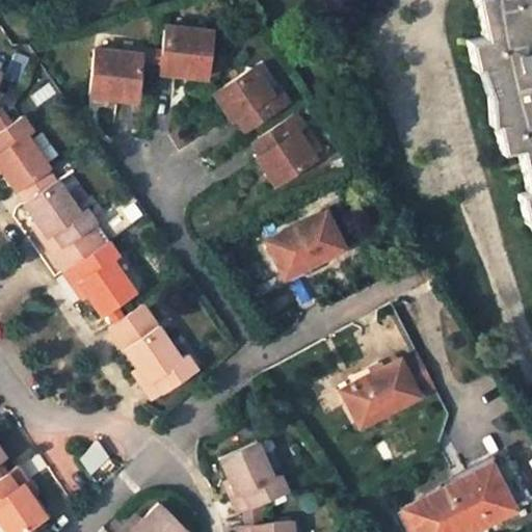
[(531,217),(531,0),(474,0),(480,33),(464,37),(471,67),(477,65),(485,88),(487,122),(493,122),(498,150),(516,147),(525,189),(515,191),(522,220),(527,220),(531,217)]
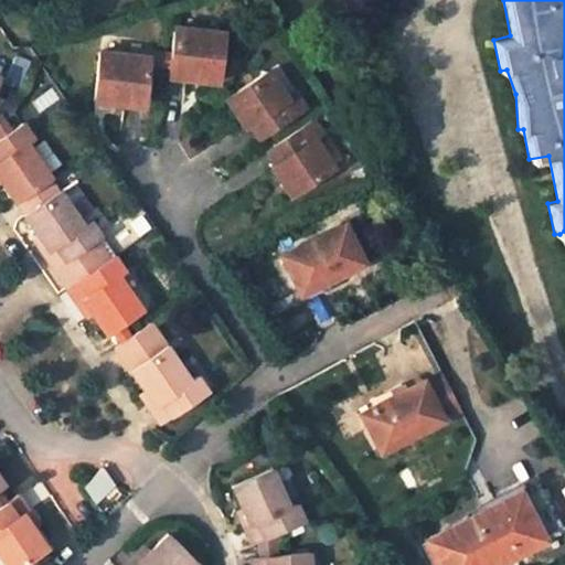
[(167,70),(196,74),(195,78),(213,81),(221,31),(173,27),(167,70)]
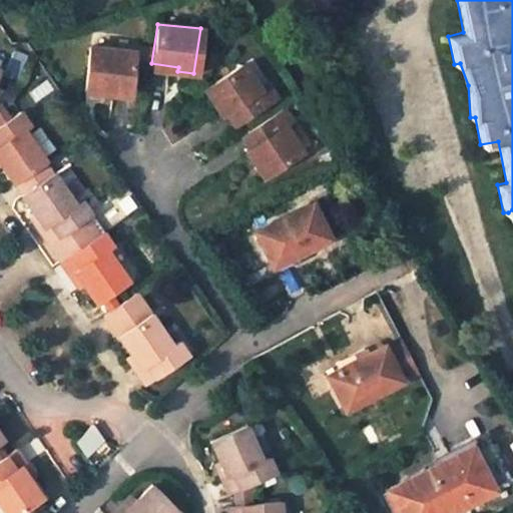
[(100,88),(127,91),(132,52),(88,48),(83,92),(99,94),(100,88)]
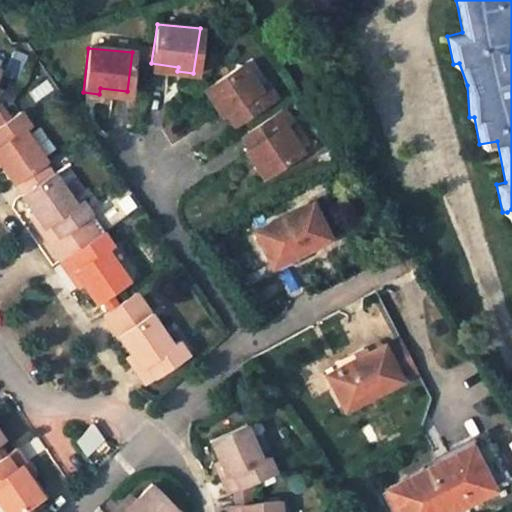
[(239,121),(274,97),(265,84),(258,89),(242,65),(204,91),(220,115),(231,108),(239,121)]
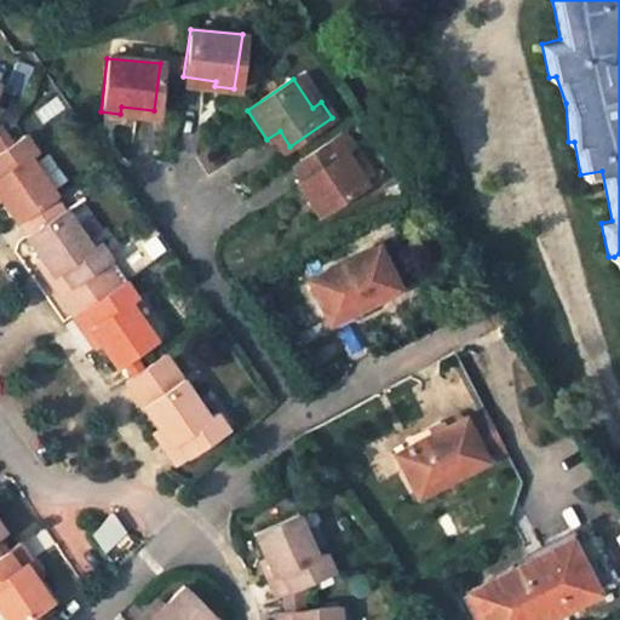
[(352,148),(343,132),(299,160),(309,176),(297,184),(317,213),(363,182),(344,154),(352,148)]
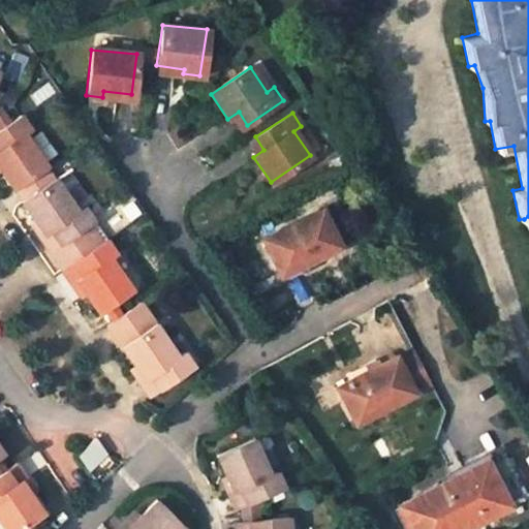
[(49,166),(26,133),(32,129),(23,115),(0,130),(0,167),(14,190),(49,166)]
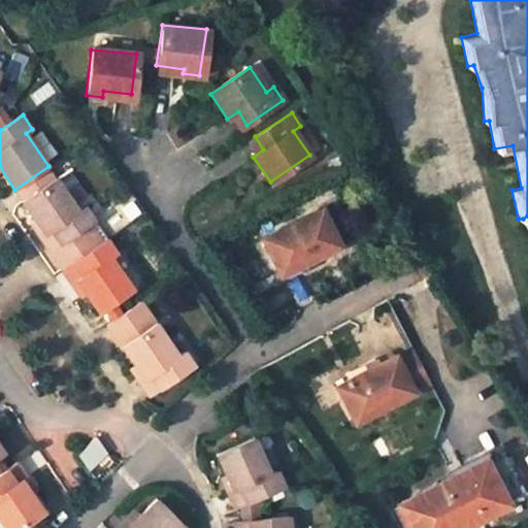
[(78,211),(57,179),(23,202),(44,233),(39,236),(56,260),(60,257),(93,234),(89,227),(95,222),(85,207),(78,211)]
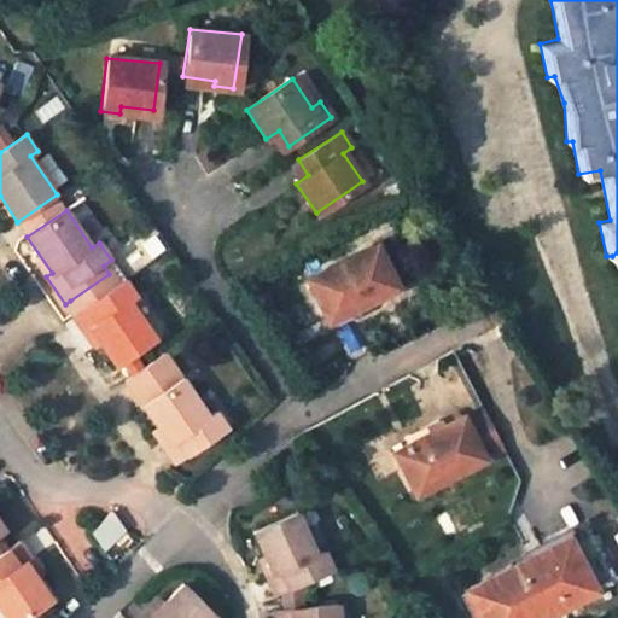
[(377,245),(338,264),(340,272),(380,251),(377,245)]
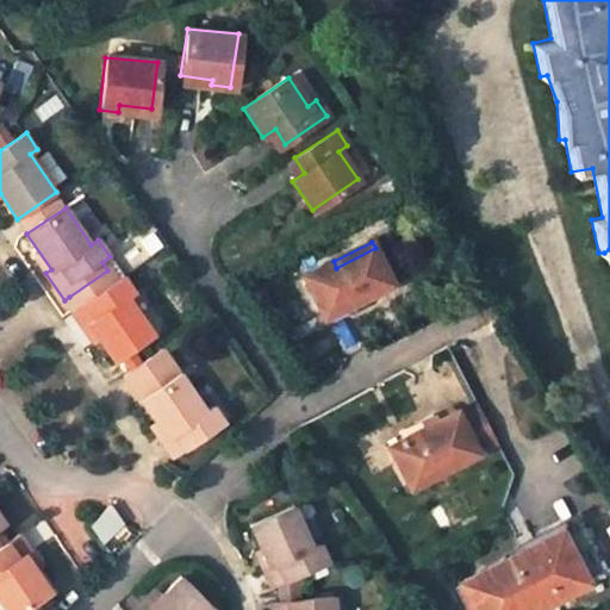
[(334,261),(304,277),(323,318),(342,309),(362,298),(392,282),(375,248),(336,268),(334,261)]
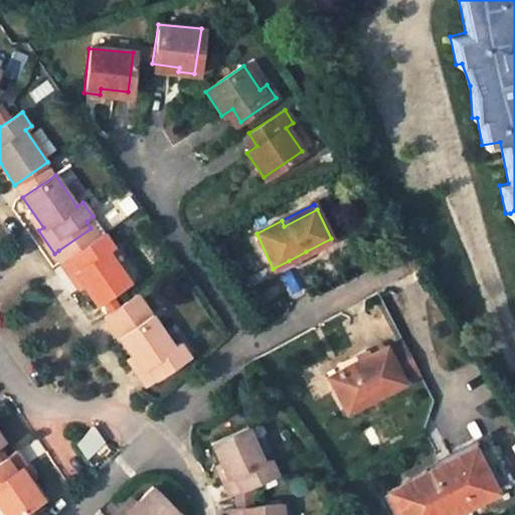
[(60,264),(105,232),(102,228),(95,233),(91,228),(58,250),(54,253),(60,264)]
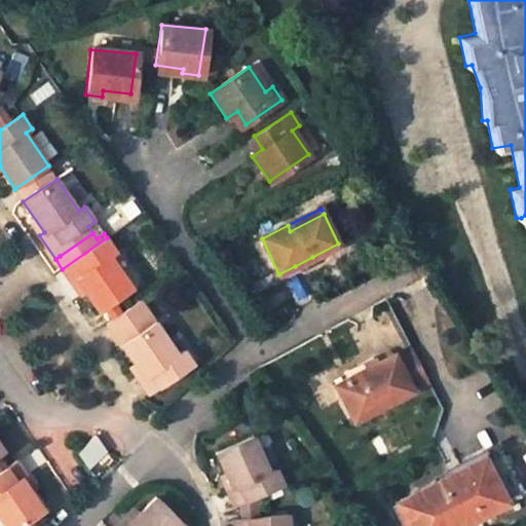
[(130,290),(110,258),(117,253),(107,237),(62,269),(72,284),(77,280),(98,312),(130,290)]
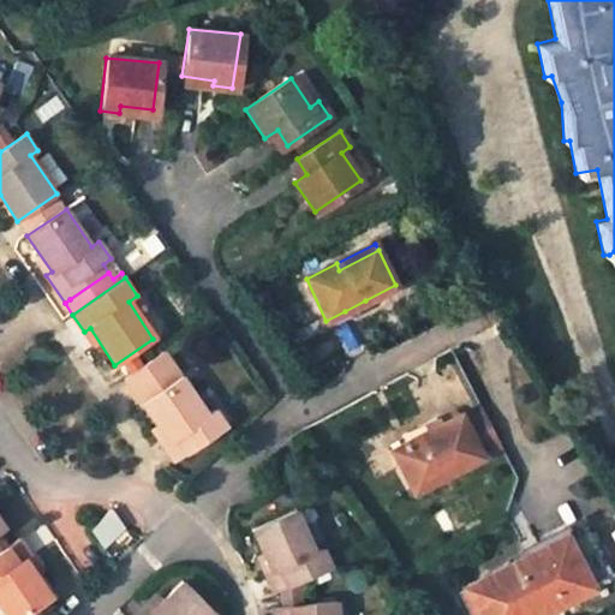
[(345,311),(348,318),(369,309),(365,300),(345,311)]
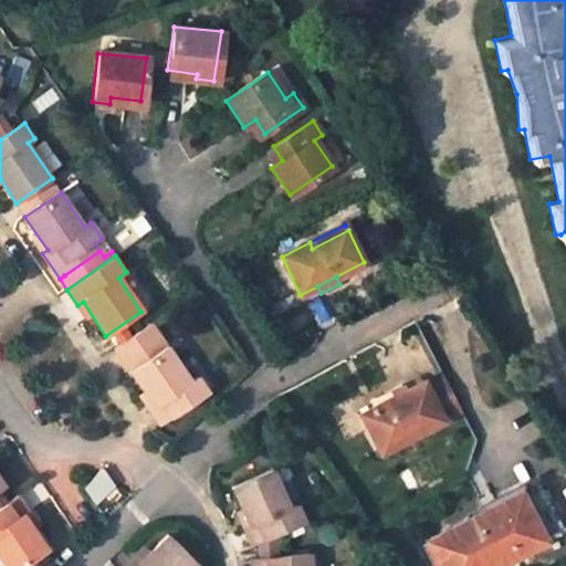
[(189,381),(150,323),(114,348),(154,407),(150,409),(160,425),(208,394),(197,376),(189,381)]
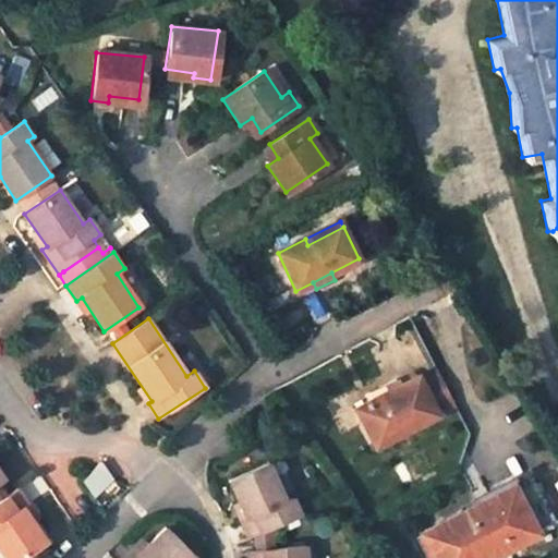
[(383,393),(354,408),(375,446),(396,435),(393,429),(407,422),(410,427),(453,403),(436,368),(419,378),(417,375),(399,385),(383,393)]
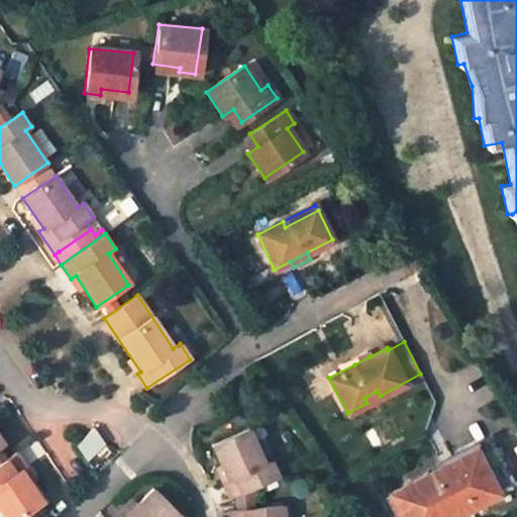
[(370,356),(368,351),(351,359),(354,365),(370,356)]
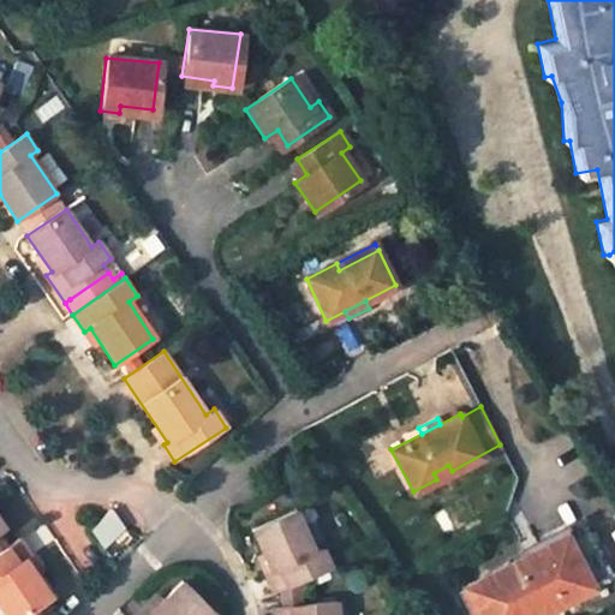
[(452,471),(448,465),(434,473),(436,479),(452,471)]
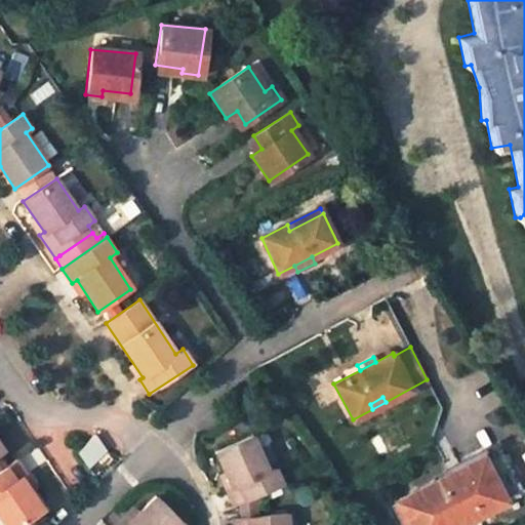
[(270,472),(254,436),(217,452),(233,489),(228,492),(234,505),(282,482),(276,468),(270,472)]
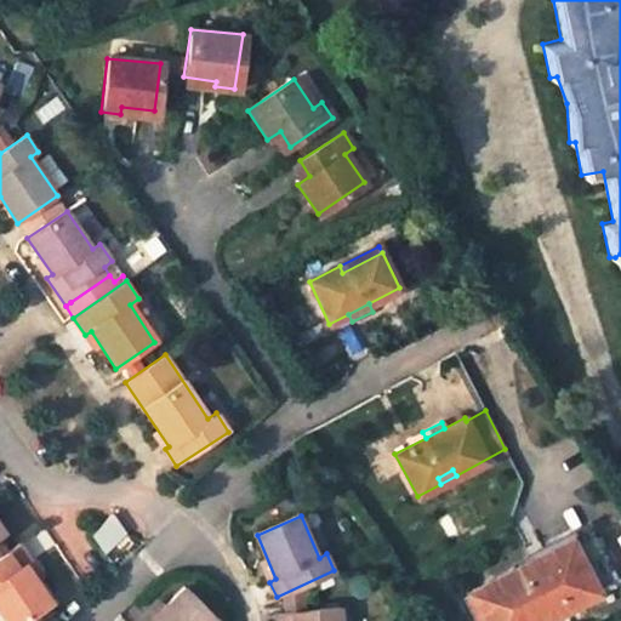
[(573,537),(467,592),(482,620),(541,620),(619,581),(588,523),(570,533),(573,537)]
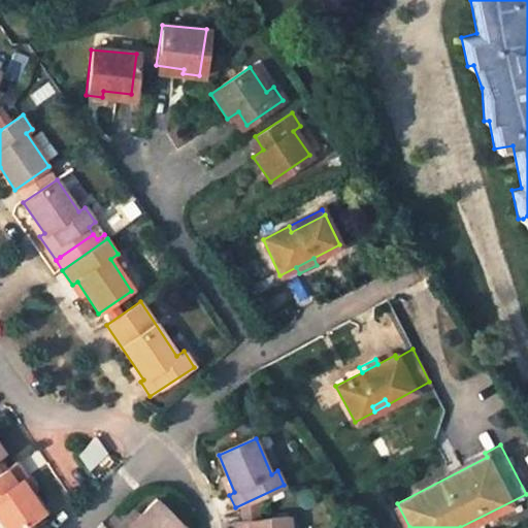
[(0,520),(5,527),(21,527),(36,518),(43,514),(23,482),(27,477),(17,462),(0,472),(0,520)]
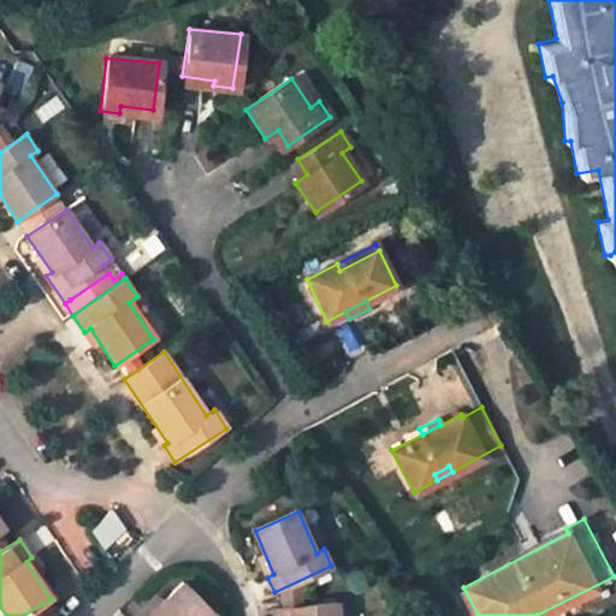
[(214,615),(215,615),(182,581),(149,615),(143,609),(135,615),(214,615)]
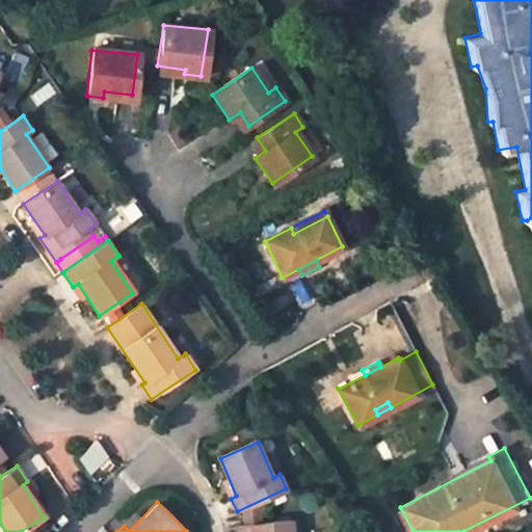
[(291,531),(291,522),(237,527),(237,531),(291,531)]
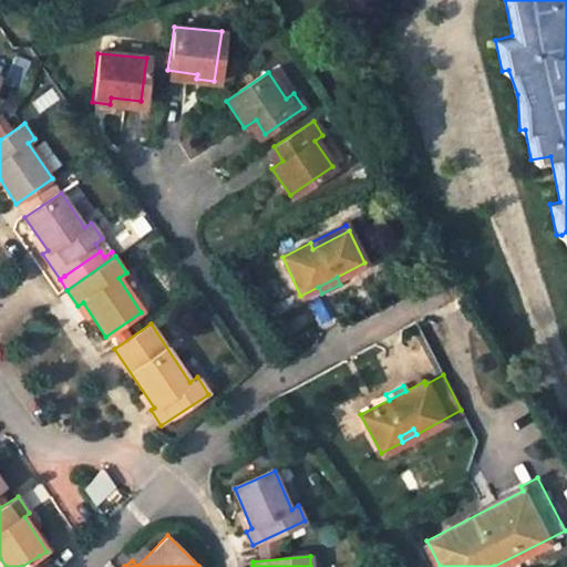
[(536,556),(516,566),(535,566),(540,564),(536,556)]
